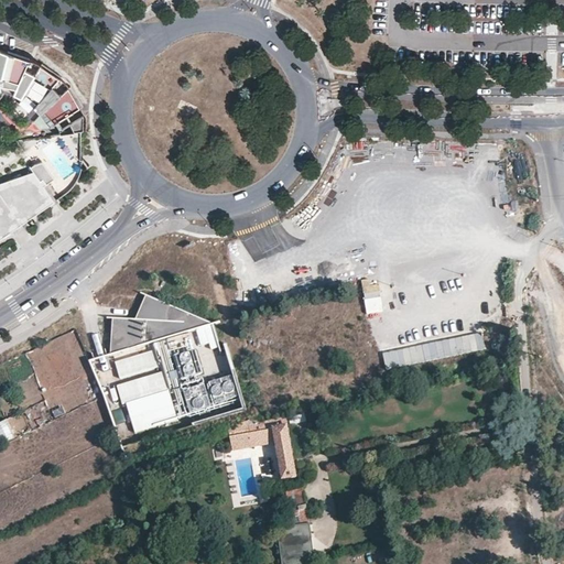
[(0,82),(14,88),(13,94),(21,98),(34,107),(50,127),(83,105),(67,87),(57,96),(49,89),(57,78),(39,63),(33,75),(22,71),(26,58),(21,57),(4,53),(4,50),(0,49),(0,82)]
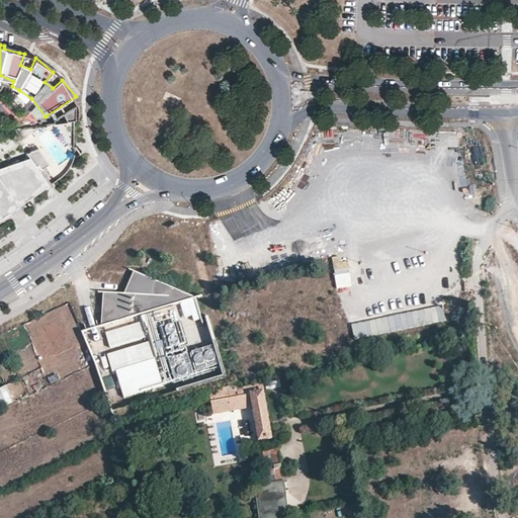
[(54,119),(54,122),(75,119),(77,119),(76,105),(54,119)]
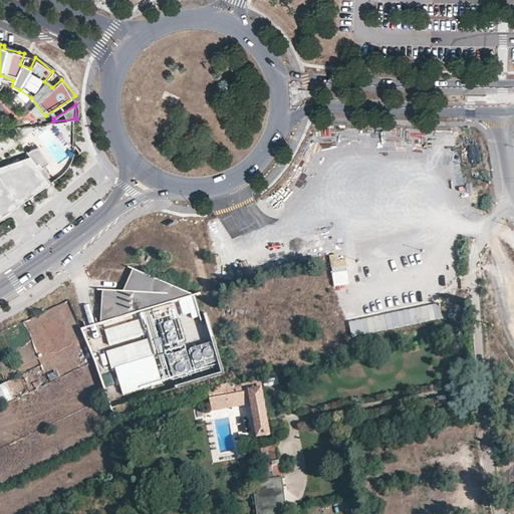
[(0,219),(20,205),(49,184),(39,170),(41,168),(39,164),(36,165),(30,157),(0,166),(0,219)]
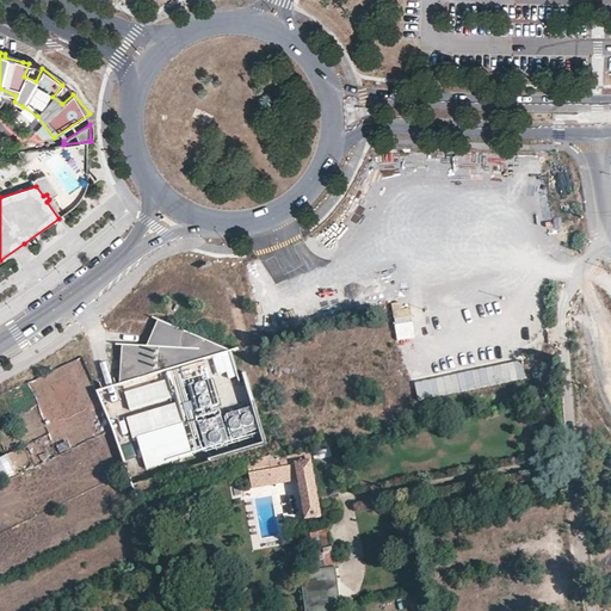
[(47,202),(59,218),(60,221),(63,218),(61,216),(49,199),(47,202)]
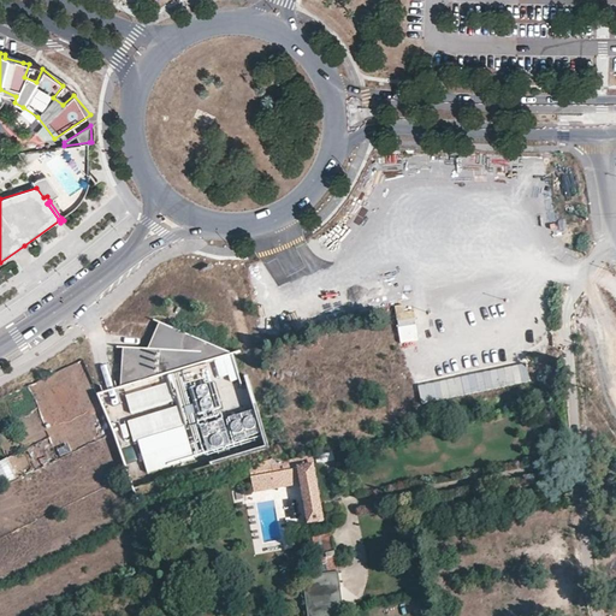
[(24,246),(12,255),(16,260),(22,255),(28,252),(24,246)]
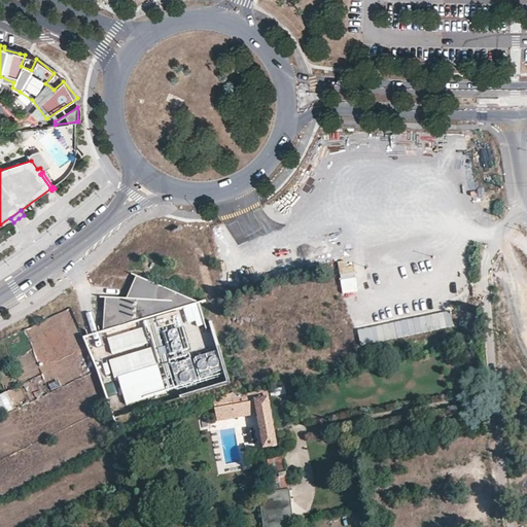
[(105,297),(104,331),(200,303),(137,276),(127,299),(105,297)]
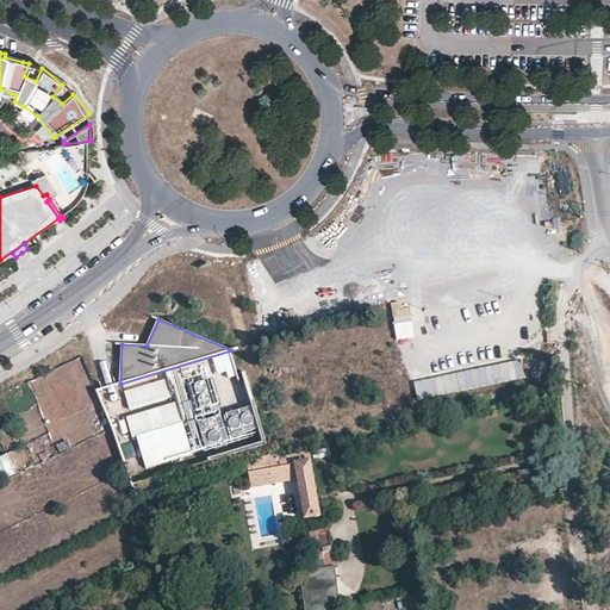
[(232,360),(222,362),(228,379),(238,375),(232,360)]
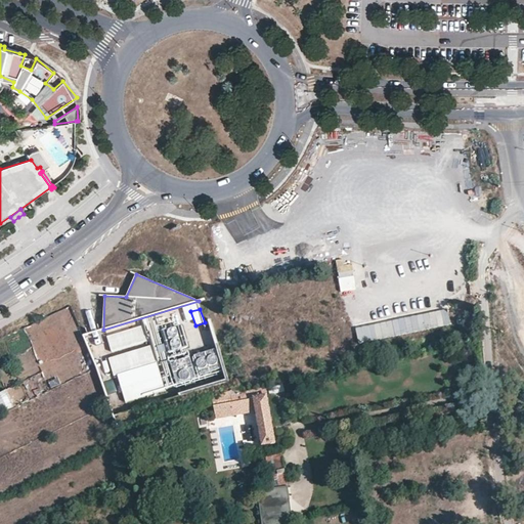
[(159,321),(163,334),(179,329),(175,316),(159,321)]
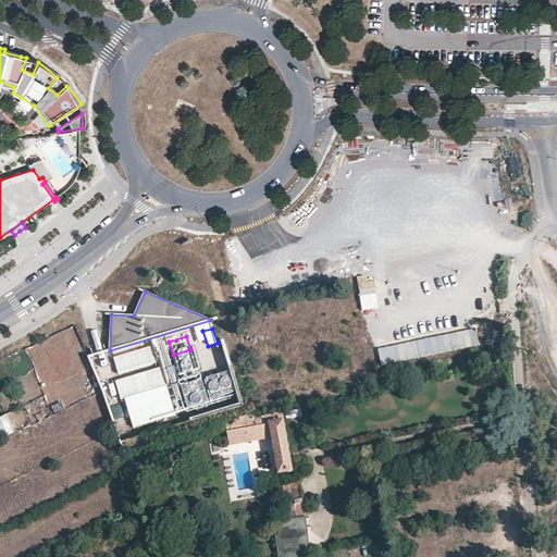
[(114,358),(120,373),(159,361),(155,346),(114,358)]
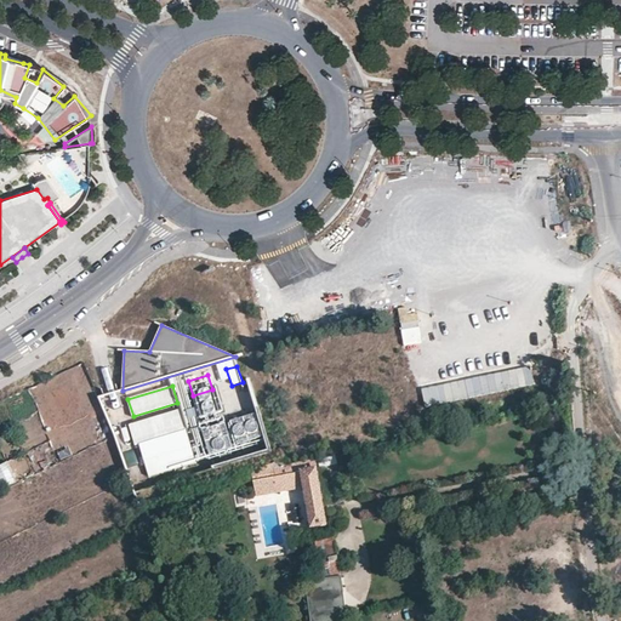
[(212,396),(199,400),(204,417),(217,414),(212,396)]
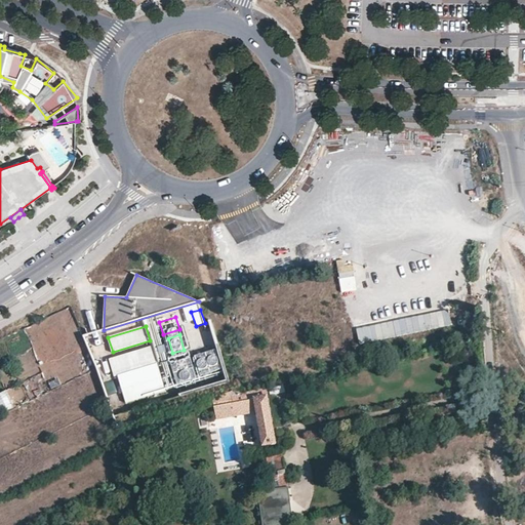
[(153,347),(110,359),(115,376),(159,364),(153,347)]
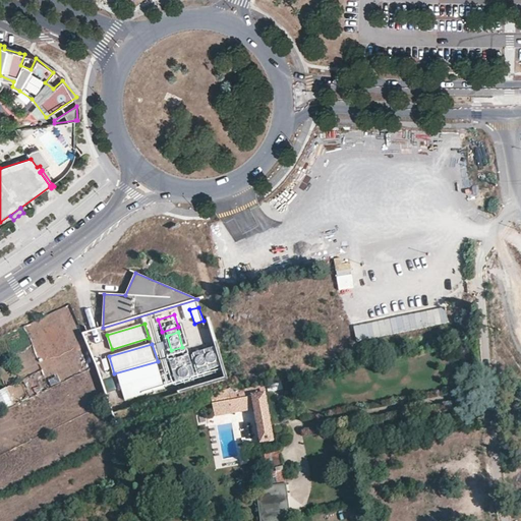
[(214,345),(192,351),(198,373),(220,367),(214,345)]
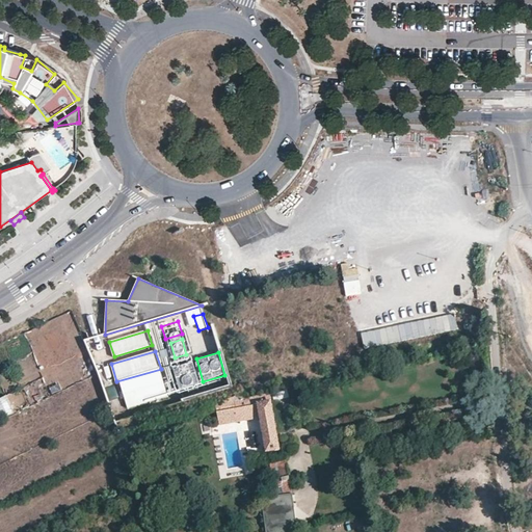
[(191,361),(171,367),(179,389),(198,382),(191,361)]
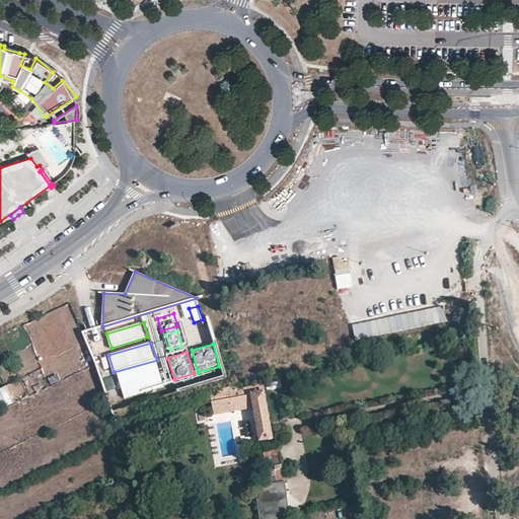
[(157,364),(118,375),(124,396),(163,384),(157,364)]
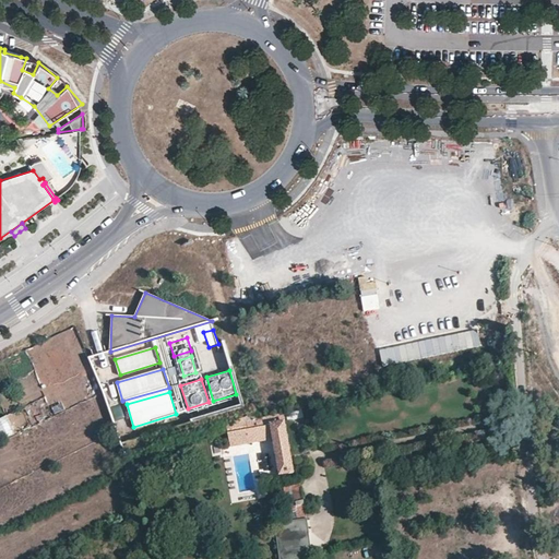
[(288,420),(286,413),(259,418),(260,419),(257,419),(247,421),(248,427),(248,429),(247,429),(250,444),(273,440),(280,476),(296,474),(286,421),(288,420)]
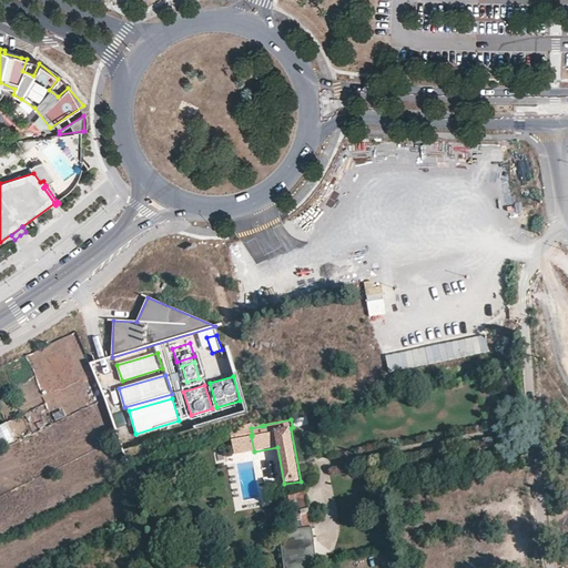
[(0,447),(14,439),(7,423),(0,426),(0,447)]
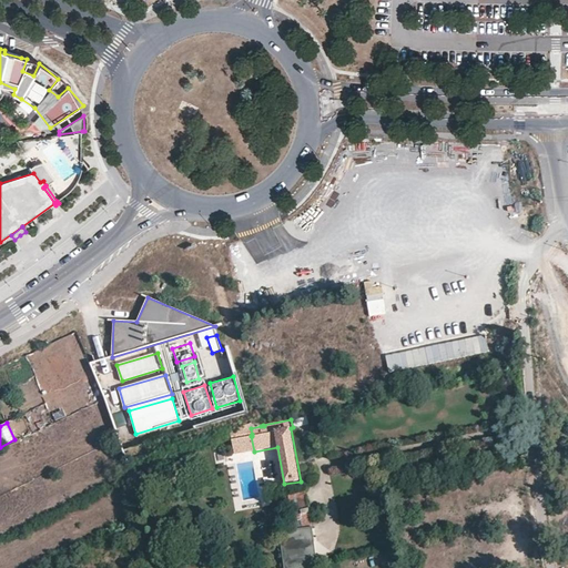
[(254,452),(251,436),(232,440),(234,455),(254,452)]
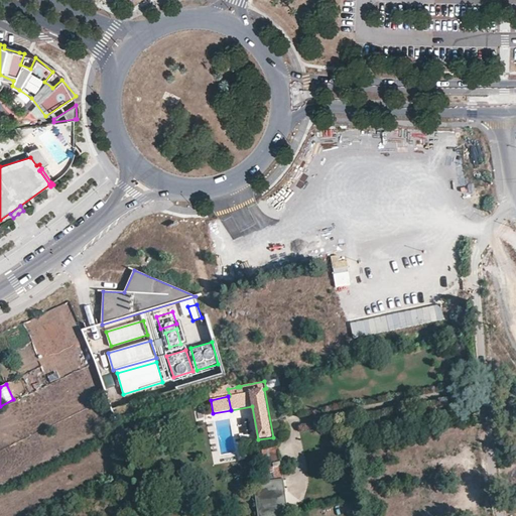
[(269,483),(281,481),(284,479),(277,446),(261,449),(268,481),(269,483)]
